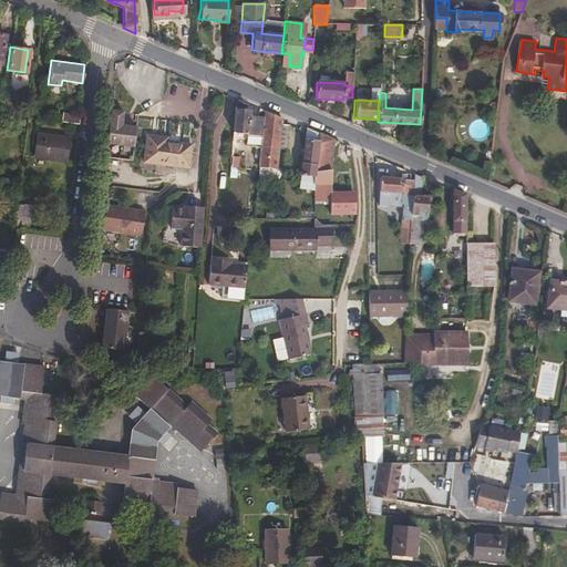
[(259,147),(263,110),(255,107),(255,112),(233,110),(232,132),(247,134),(247,132),(254,133),(253,147),(259,147)]
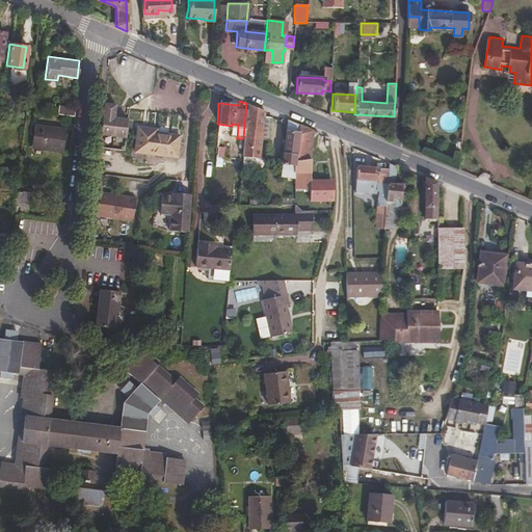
[(260,152),(262,126),(267,127),(268,112),(246,103),(243,138),(240,165),(258,167),(259,159),(271,160),(272,153),(260,152)]
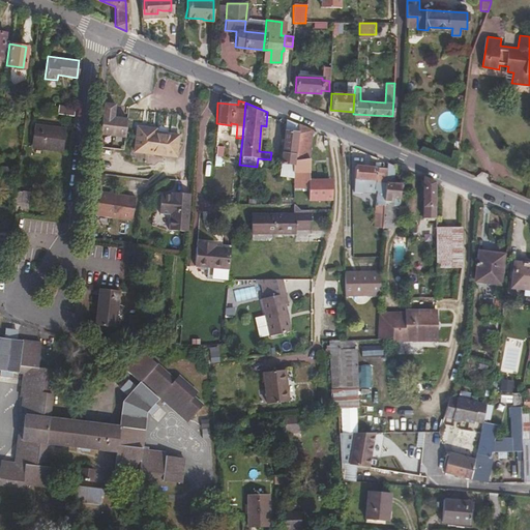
[(126,140),(128,120),(114,118),(115,105),(104,104),(99,136),(126,140)]
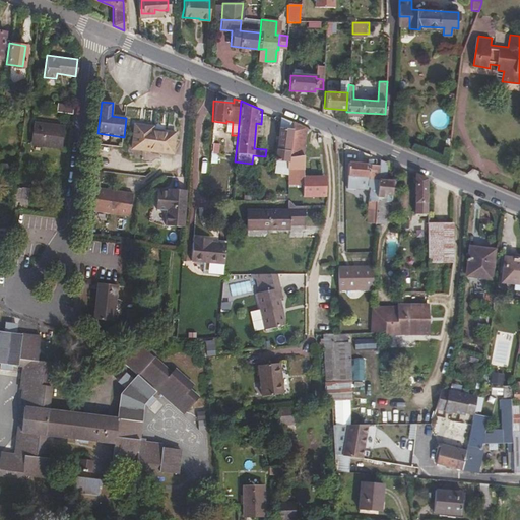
[(70,113),(71,105),(55,104),(55,111),(70,113)]
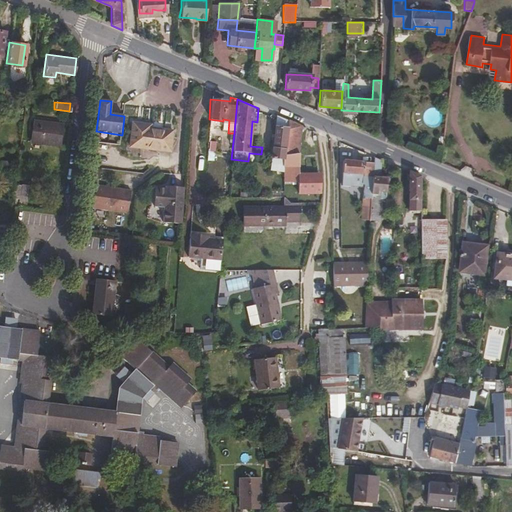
[(285,158),(288,121),(273,114),(273,119),(275,120),(273,155),(273,157),(285,158)]
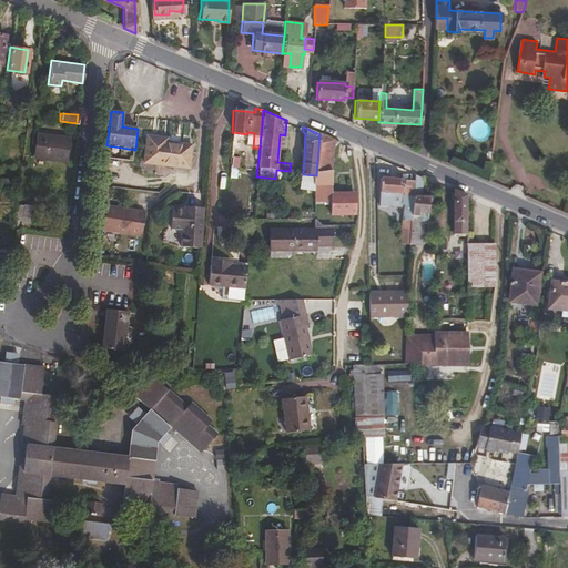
[(186,166),(189,140),(165,138),(159,137),(159,133),(145,132),(142,162),(175,165),(186,166)]
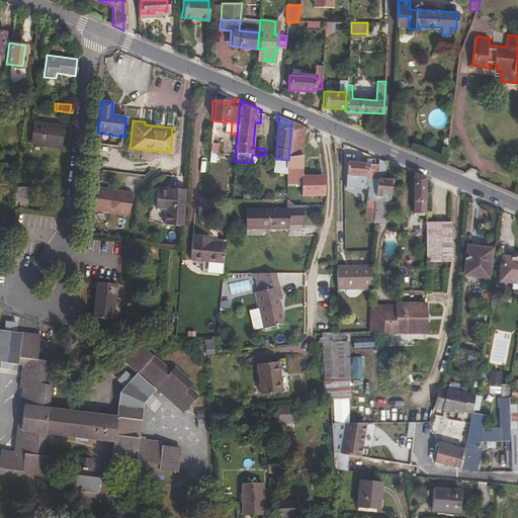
[(60,147),(62,125),(31,121),(29,143),(60,147)]
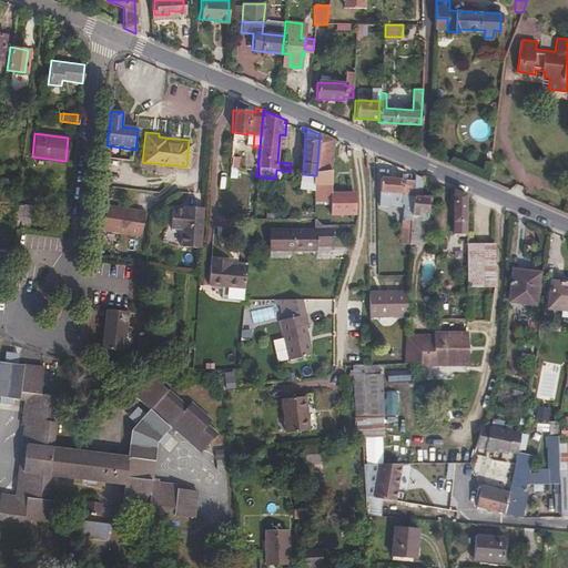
[(333,140),(320,134),(316,175),(314,200),(330,201),(330,213),(354,213),(354,195),(350,195),(350,191),(330,191),(333,140)]
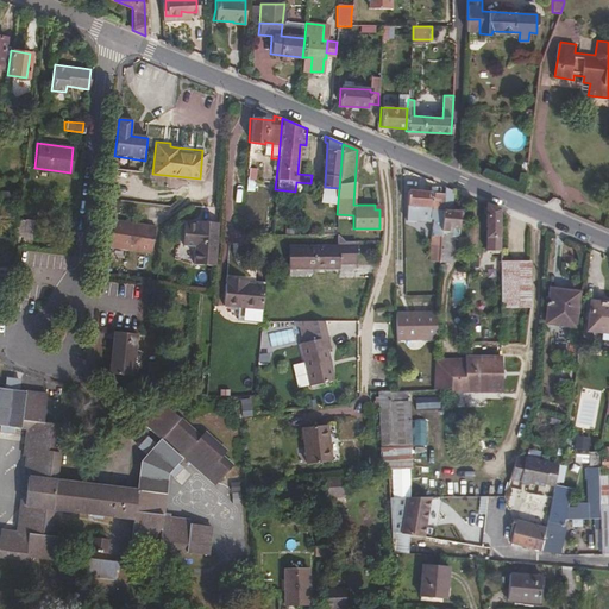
[(459,227),(459,211),(453,211),(453,190),(445,186),(444,193),(441,236),(440,262),(449,263),(452,227),(459,227)]
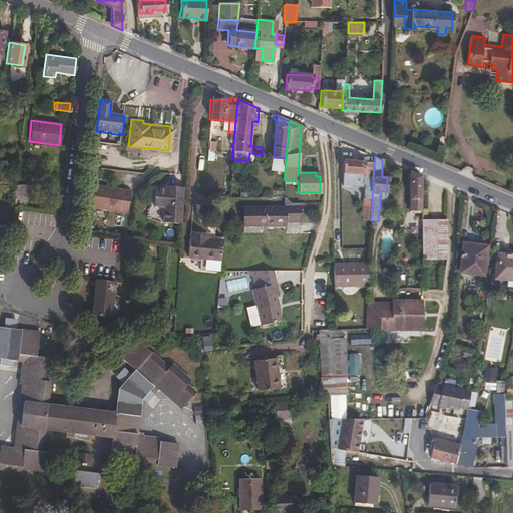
[(372,198),(374,162),(344,160),(343,186),(352,186),(353,182),(365,182),(364,197),(372,198)]
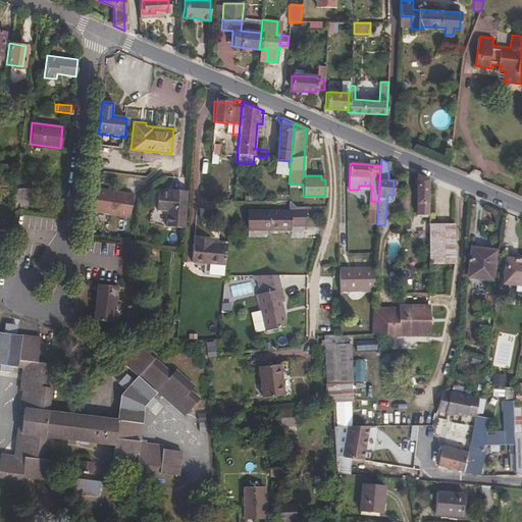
[(428,218),(428,179),(416,174),(416,203),(419,203),(420,215),(424,215),(424,218),(428,218)]
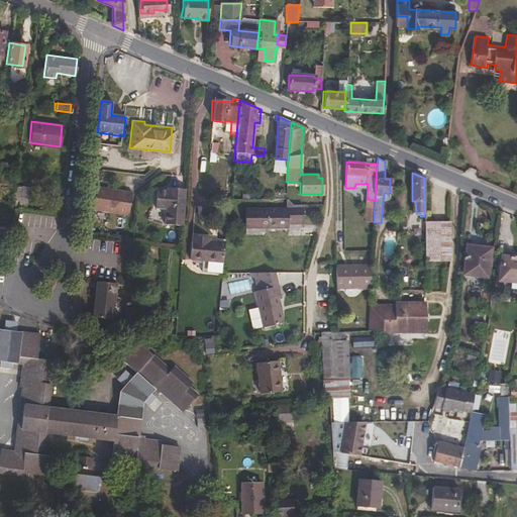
[(20,186),(20,204),(30,205),(30,187),(20,186)]
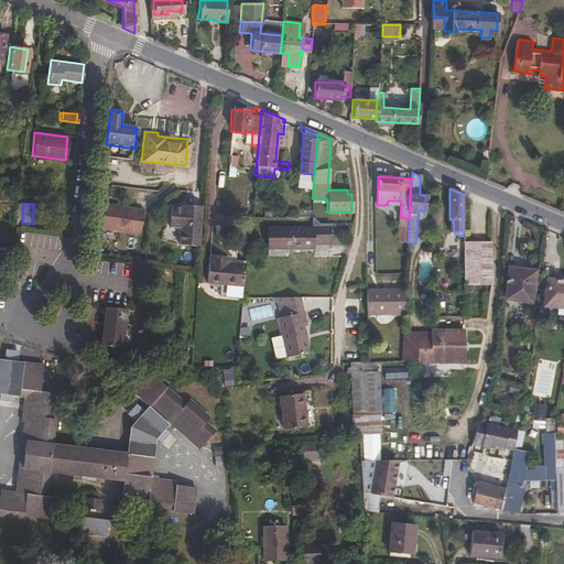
[(199,247),(202,206),(188,205),(188,208),(184,207),(169,206),(166,227),(179,228),(177,245),(199,247)]
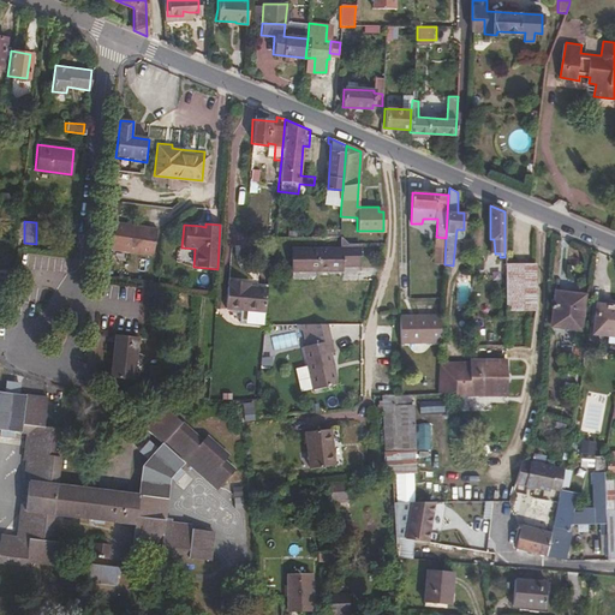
[(150,255),(154,228),(129,225),(129,227),(113,225),(108,248),(150,255)]
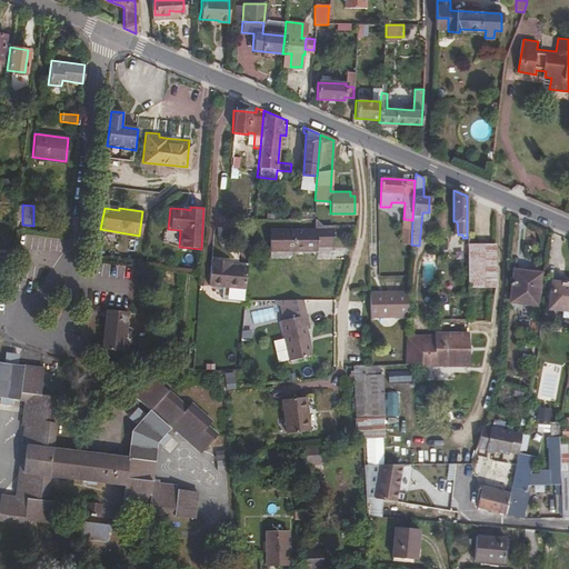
[(329,246),(329,225),(320,226),(313,226),(312,230),(268,230),(267,250),(313,250),(313,246),(329,246)]
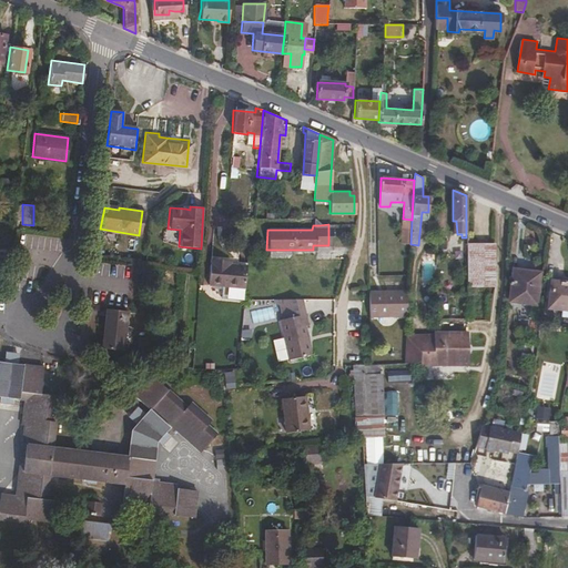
[(447,242),(447,229),(436,227),(436,242),(447,242)]
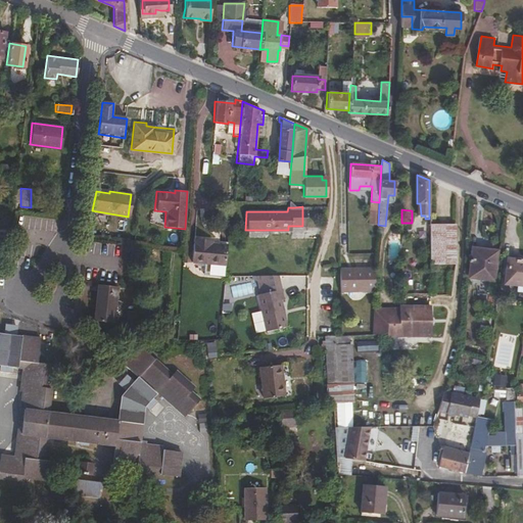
[(455,262),(455,223),(429,223),(429,262),(455,262)]
